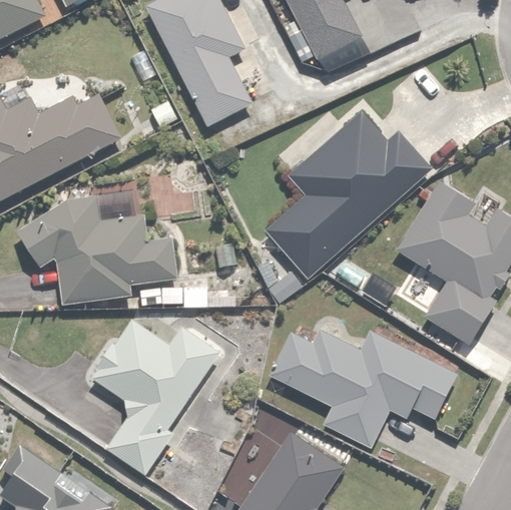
[(0,36),(47,11),(41,0),(0,0),(0,36)]
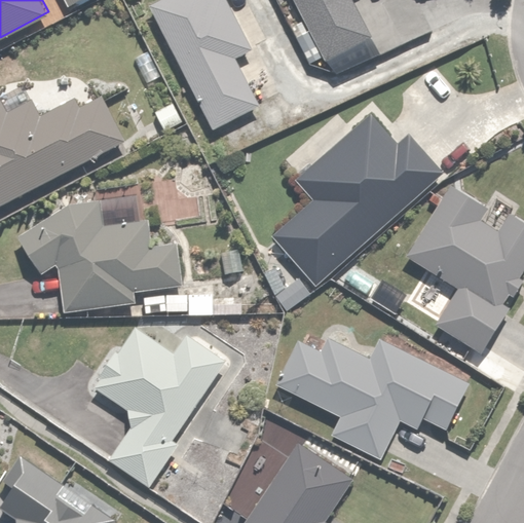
[(64,0),(71,11),(91,0),(64,0)]
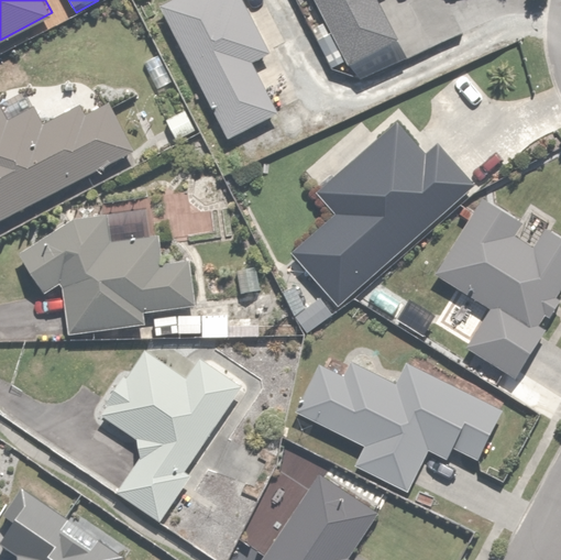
[(167,0),(157,6),(226,141),(277,114),(251,62),(268,53),(242,0),(232,0),(226,3),(223,0),(167,0)]
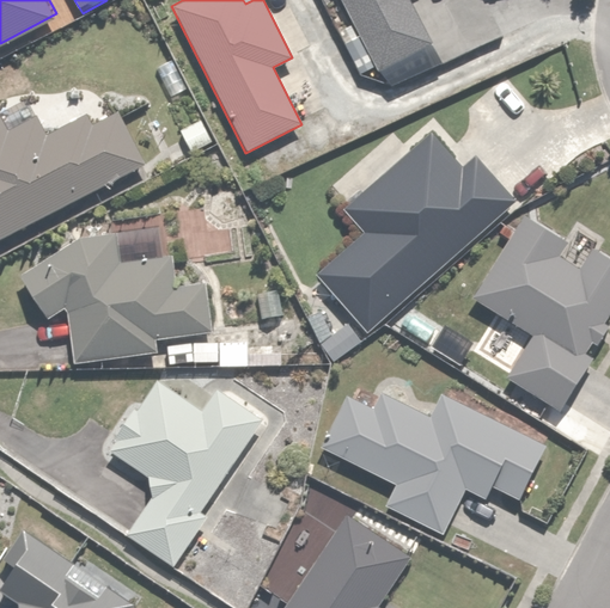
[(0,243),(147,171),(119,115),(93,127),(87,112),(50,130),(42,115),(7,131),(0,115),(0,243)]
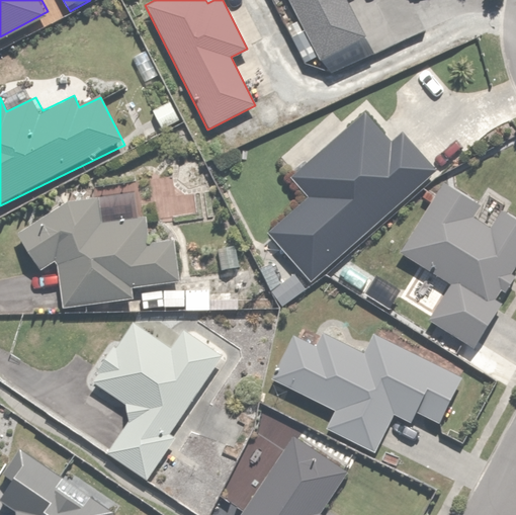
[(169,98),(150,108),(160,129),(180,118),(169,98)]
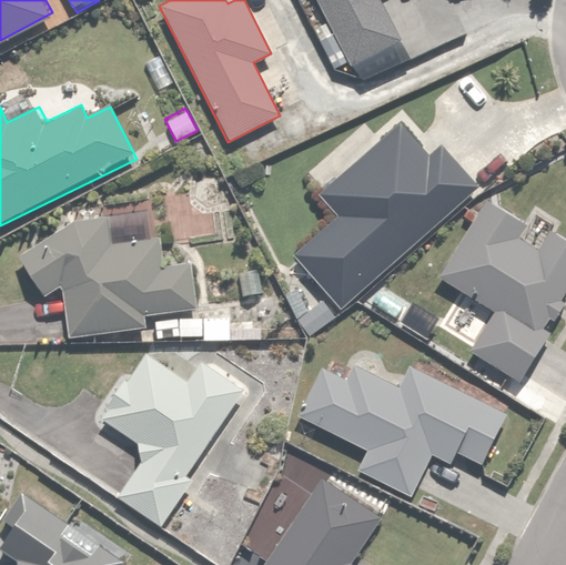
[(294,253),(342,308),(479,188),(440,142),(427,152),(398,119),(315,191),(336,215),(294,253)]
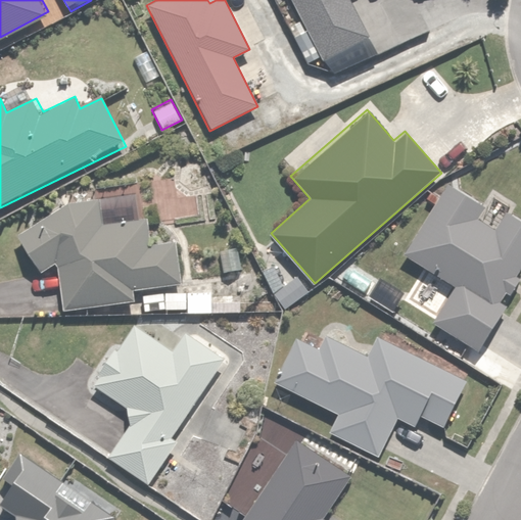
[(188,147),(171,158),(186,182),(203,170),(188,147)]
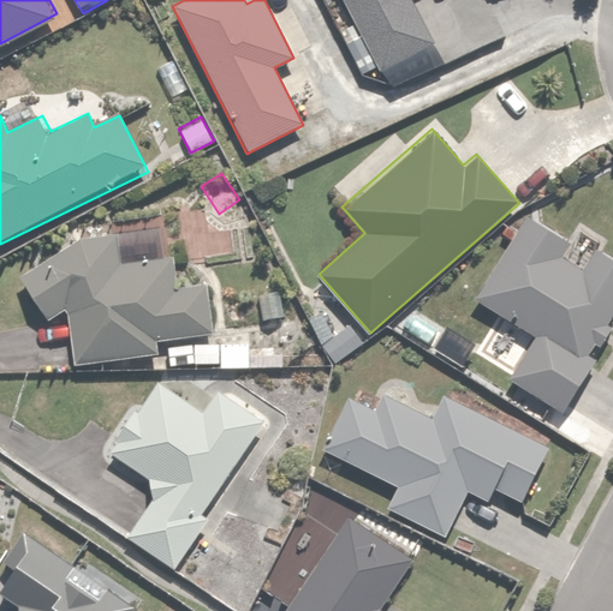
[(573,246),(529,217),(472,303),(530,340),(506,377),(559,411),(612,327),(612,255),(597,246),(581,271),(565,261),(573,246)]
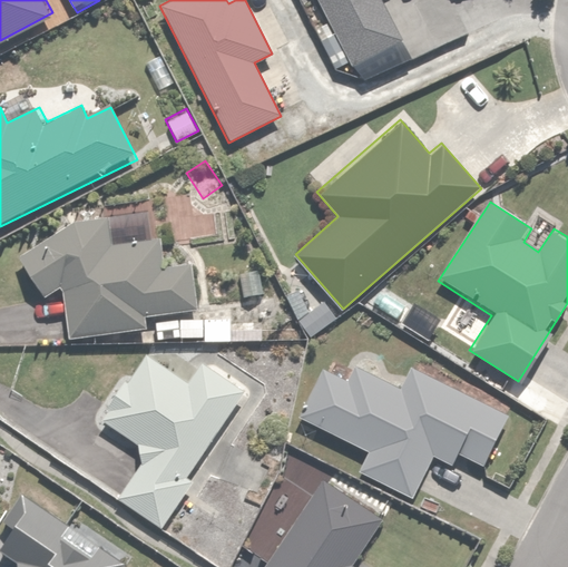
[(64,283),(67,333),(146,332),(146,312),(199,311),(198,265),(163,265),(163,242),(109,243),(108,223),(64,223),(16,257),(43,297),(64,283)]
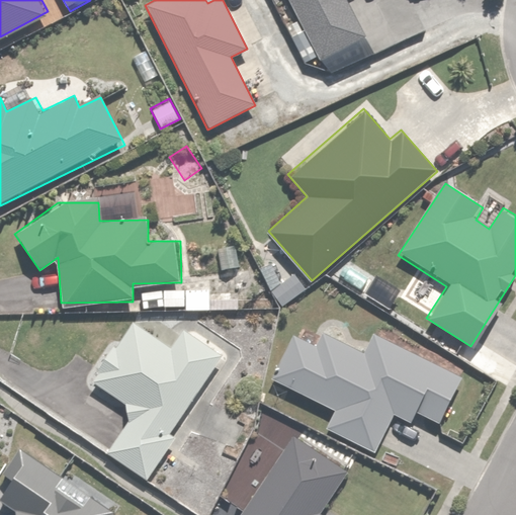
[(171,435),(225,349),(187,324),(170,348),(132,322),(92,379),(125,402),(127,420),(106,453),(151,481),(177,439),(171,435)]
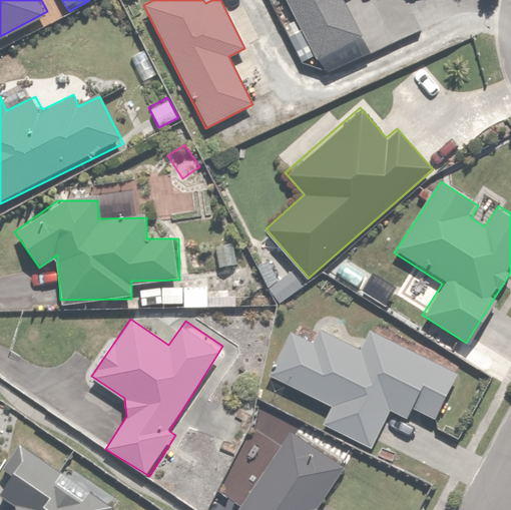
[(343,465),(291,431),(237,509),(319,509),(315,507),(343,465)]
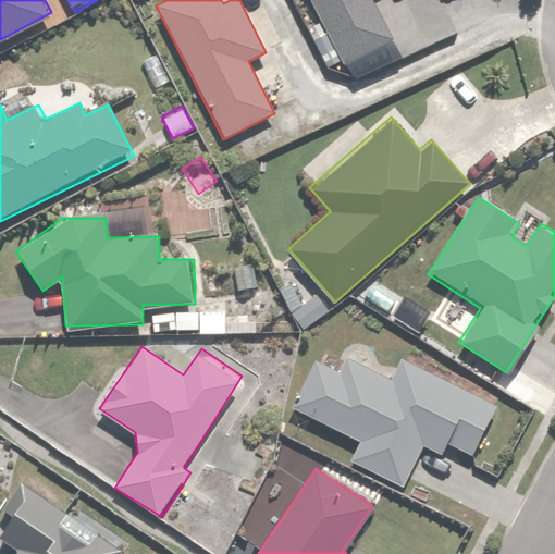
[(120,553),(126,545),(23,480),(4,505),(16,515),(1,536),(20,550),(20,553),(120,553)]
